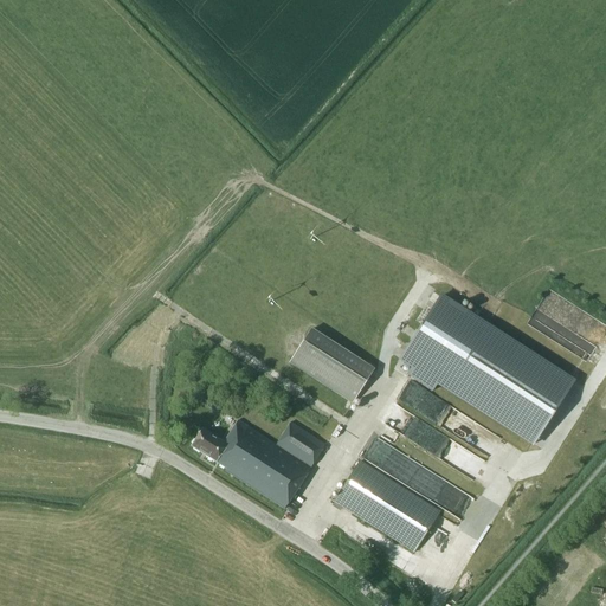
[(440,297),(400,359),(412,366),(407,374),(432,391),(438,382),(534,445),(573,382),(440,297)]
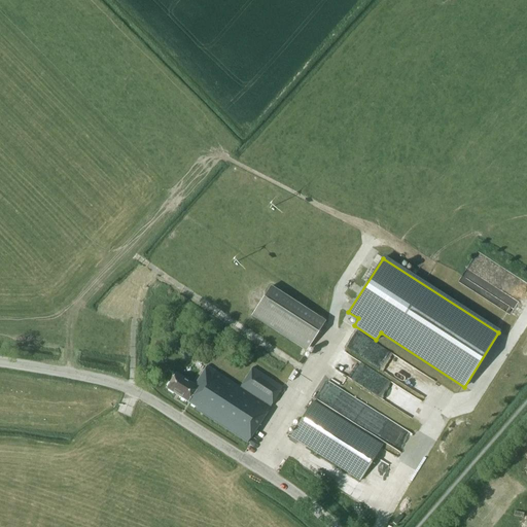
[(459,282),(511,313),(519,300),(467,269),(459,282)]
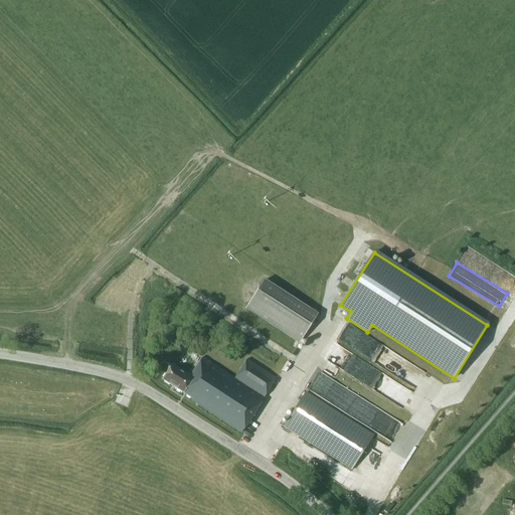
[(300,342),(302,338),(318,313),(266,278),(246,309),(300,342)]
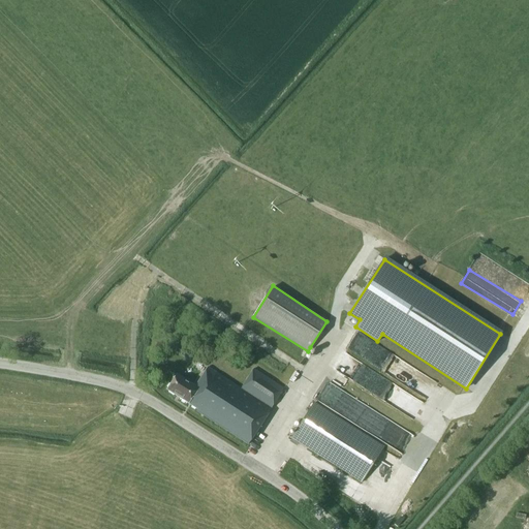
[(355,337),(349,346),(393,376),(403,361),(373,341),(370,346),(355,337)]
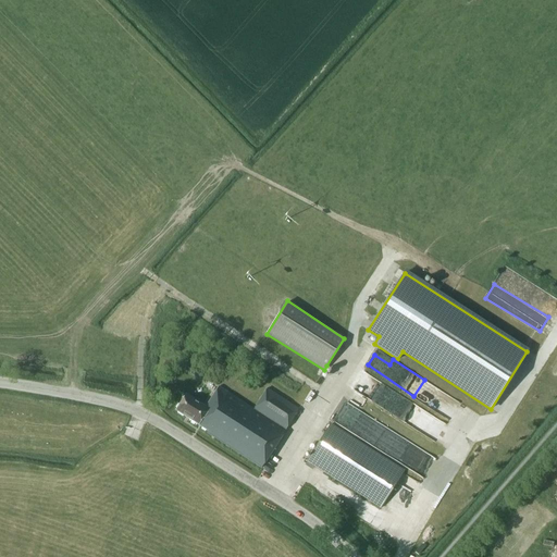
[(366,372),(356,387),(364,394),(375,379),(366,372)]
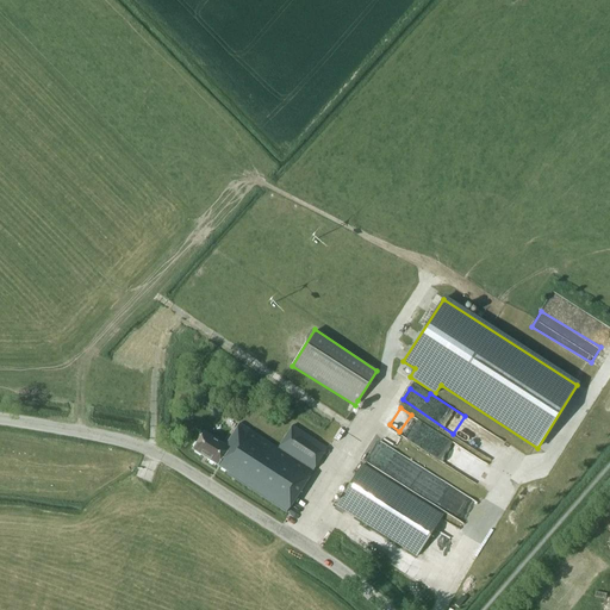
[(286,512),(328,448),(292,425),(278,448),(240,423),(223,448),(216,443),(217,441),(203,433),(193,449),(219,466),(219,467),(228,472),(226,474),(286,512)]
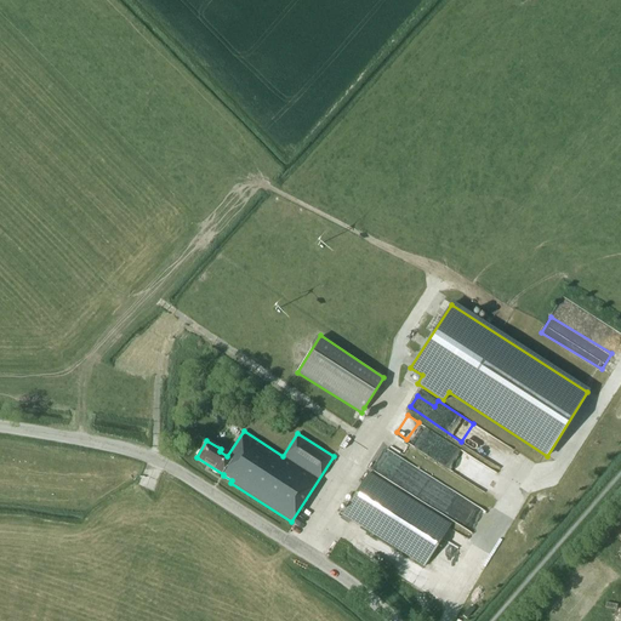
[(489,449),(485,459),(502,466),(512,445),(491,437),(488,448),(489,449)]
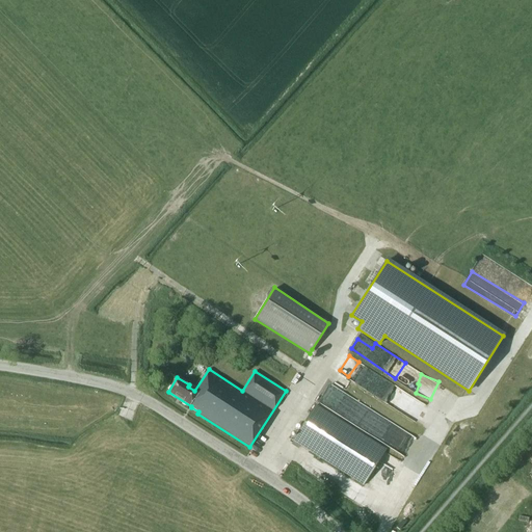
[(386,428),(388,425),(344,398),(338,408),(366,426),(386,439),(386,437),(388,437),(391,431),(386,428)]
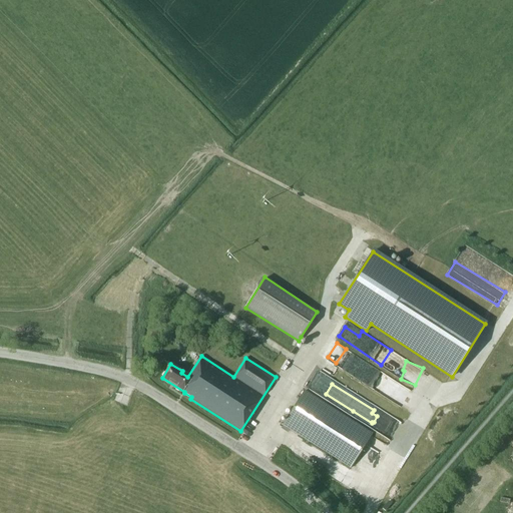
[(283,424),(352,468),(374,434),(306,390),(283,424)]
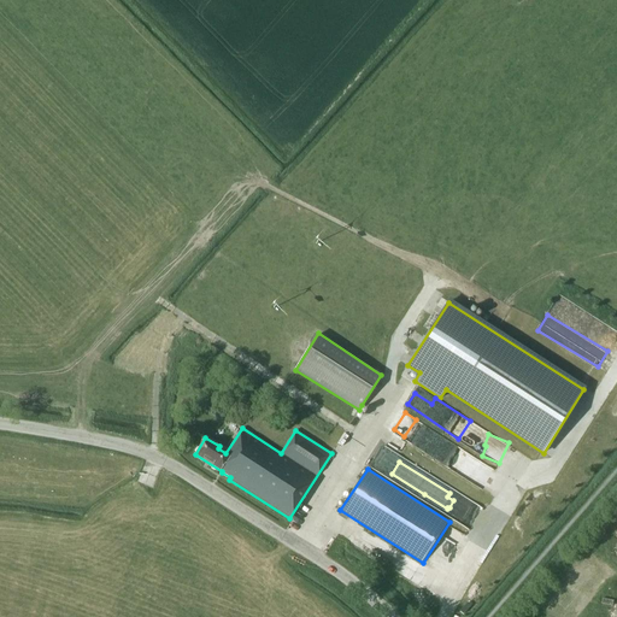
[(460,515),(463,522),(466,519),(470,528),(480,523),(476,513),(471,515),(470,511),(460,515)]
